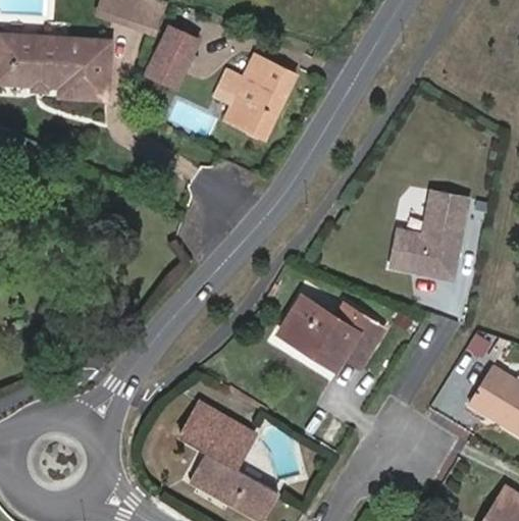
[(104,0),(102,8),(114,12),(117,1),(114,0),(104,0)]
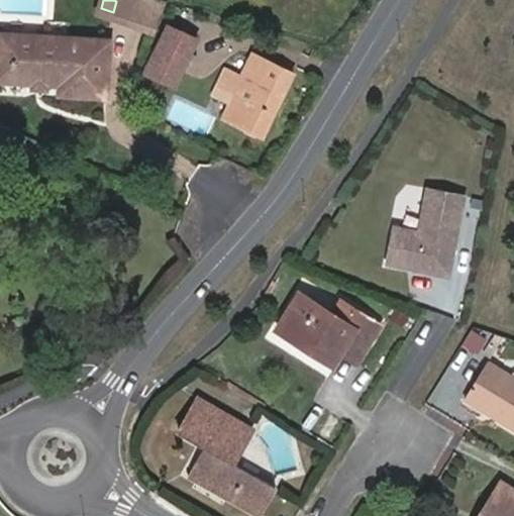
[(157,24),(166,1),(162,0),(113,0),(116,1),(113,12),(157,24)]
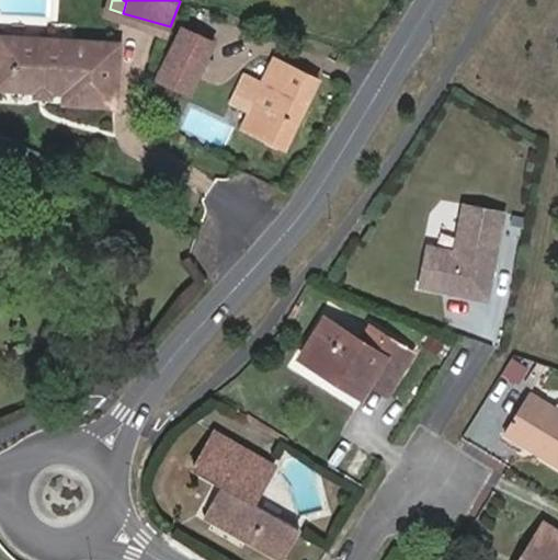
[(168,33),(170,26),(123,13),(122,19),(168,33)]
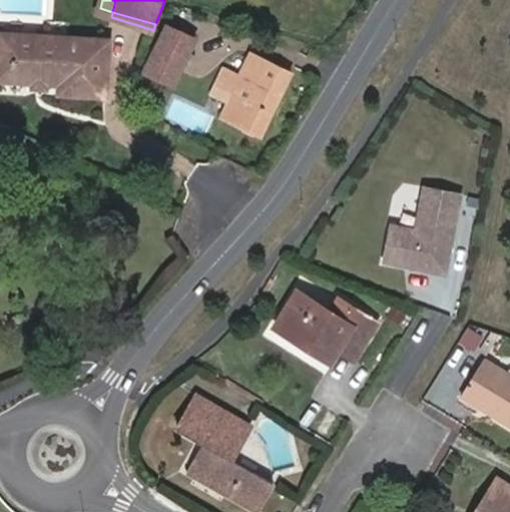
[(171,85),(194,37),(163,23),(141,70),(171,85)]
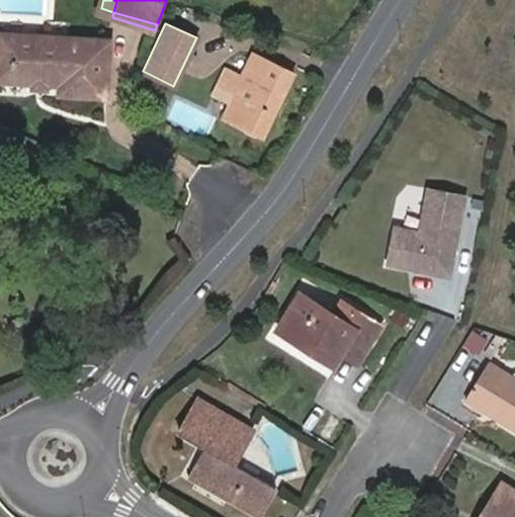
[(0,79),(16,79),(18,33),(1,33),(0,79)]
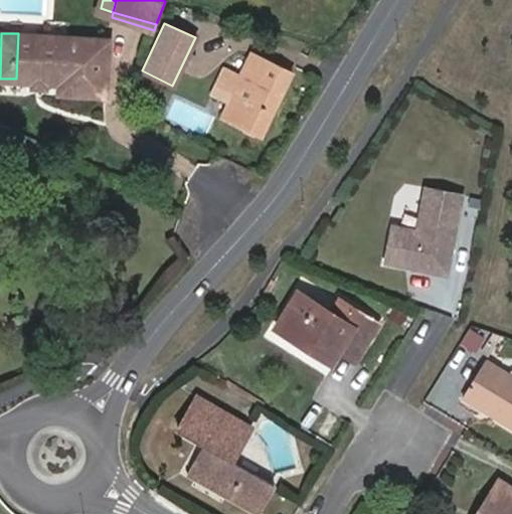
[(107,95),(109,37),(18,33),(16,78),(33,79),(46,80),(61,80),(61,92),(107,95)]
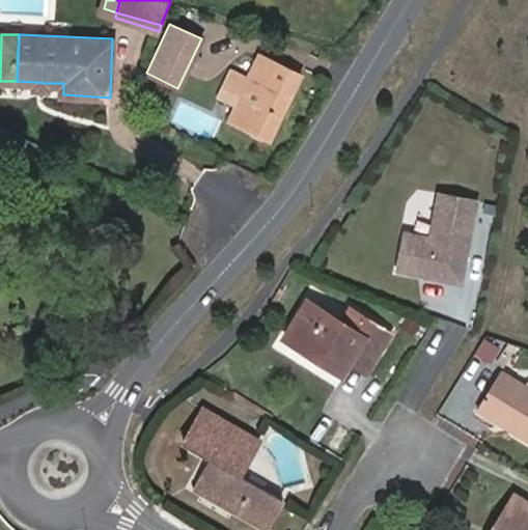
[(226,90),(237,96),(227,117),(249,128),(264,134),(269,137),(299,73),(257,54),(250,70),(233,61),(225,79),(230,82),(226,90)]
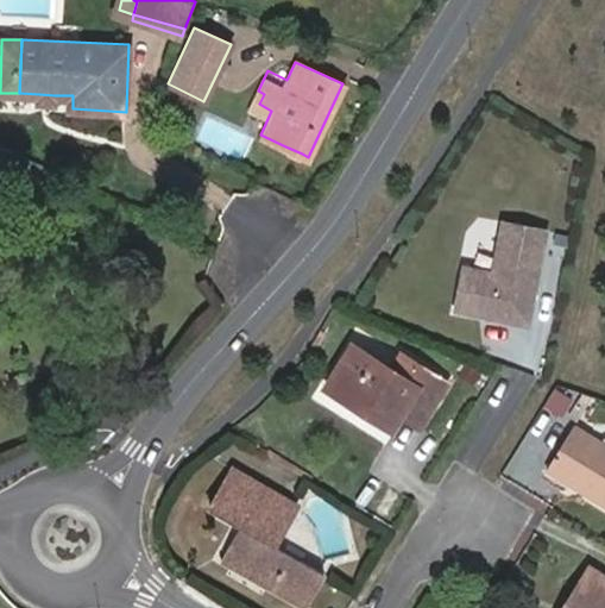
[(258,91),(253,101),(259,104),(264,94),(258,91)]
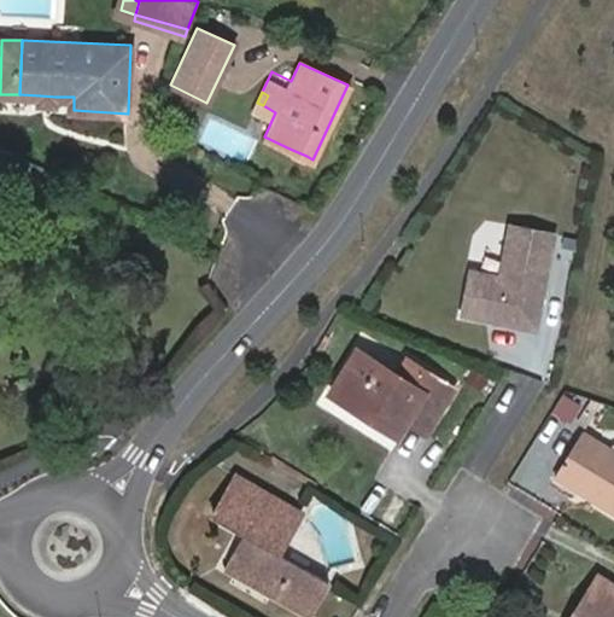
[(304,161),(307,156),(290,149),(288,155),(304,161)]
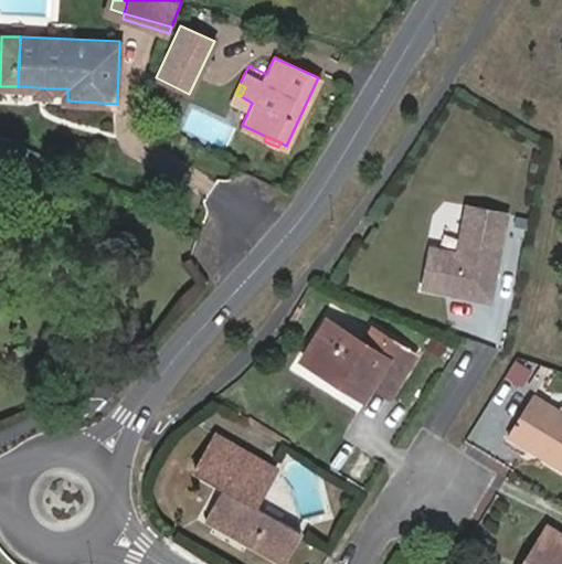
[(506,211),(465,203),(455,251),(427,245),(420,286),(488,299),(506,211)]
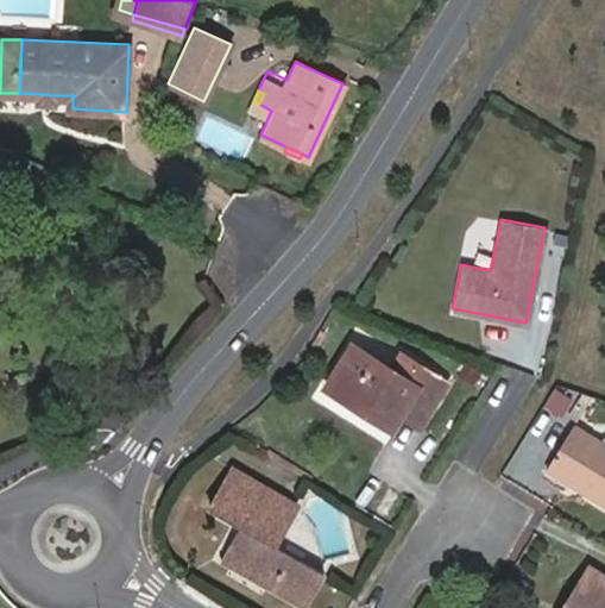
[(402,351),(391,368),(351,344),(326,387),(372,415),(380,403),(399,415),(418,427),(447,380),(402,351)]
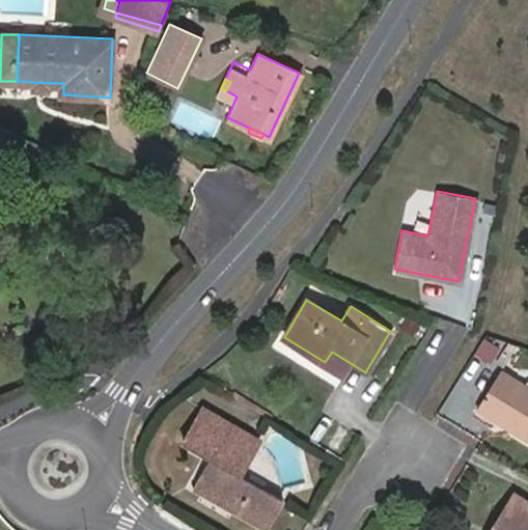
[(325,362),(342,372),(349,362),(332,352),(325,362)]
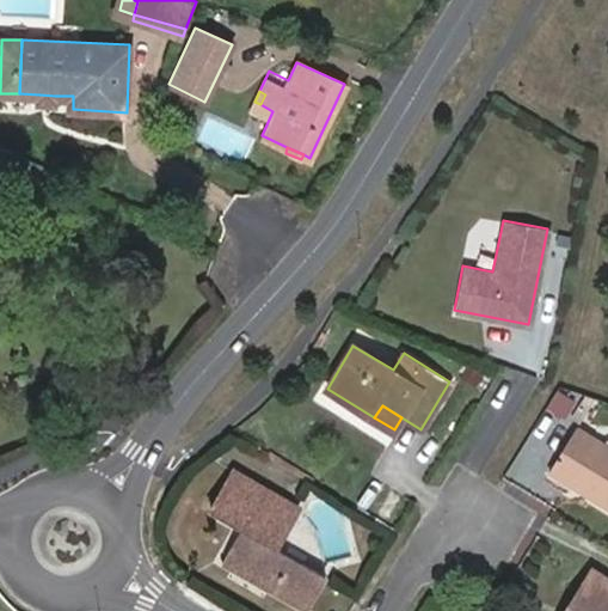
[(607,446),(577,427),(548,470),(607,507),(607,446)]
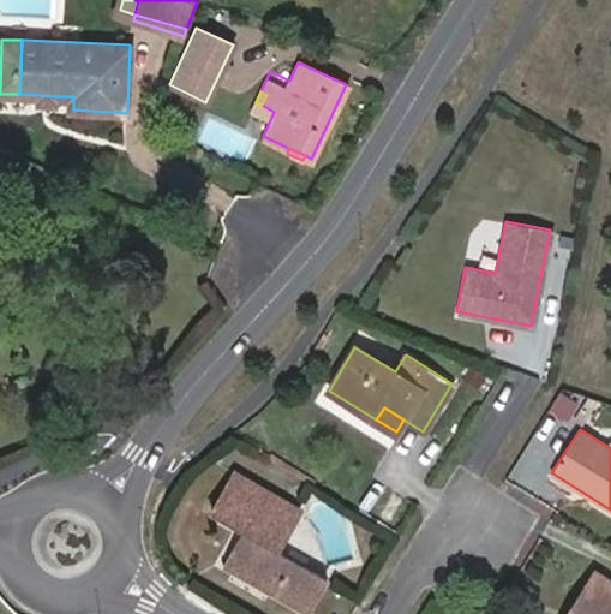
[(299,510),(235,471),(211,512),(244,531),(225,565),(304,613),(325,578),(277,549),(299,510)]
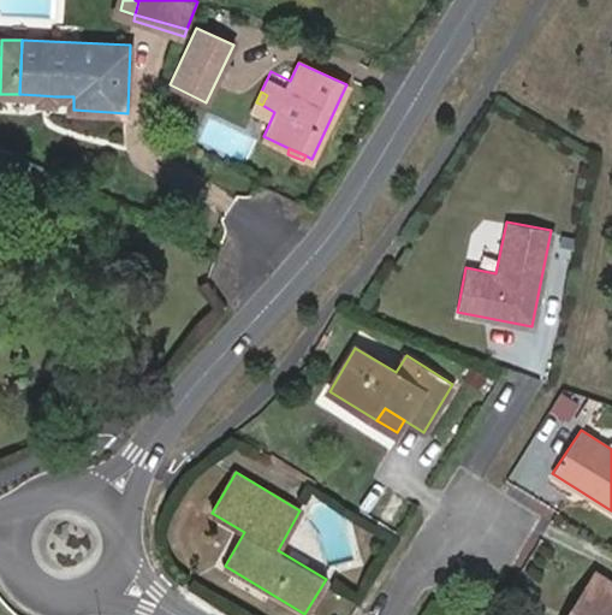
[(583,614),(605,579),(596,573),(569,614),(583,614)]
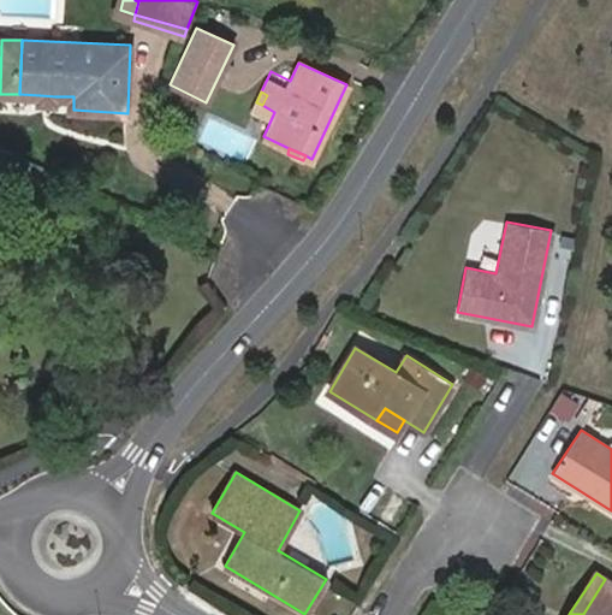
[(611,614),(611,583),(605,579),(583,614),(611,614)]
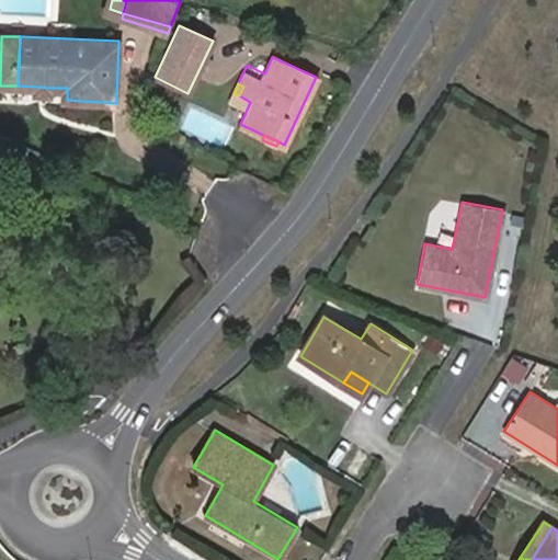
All buildings are outlined.
